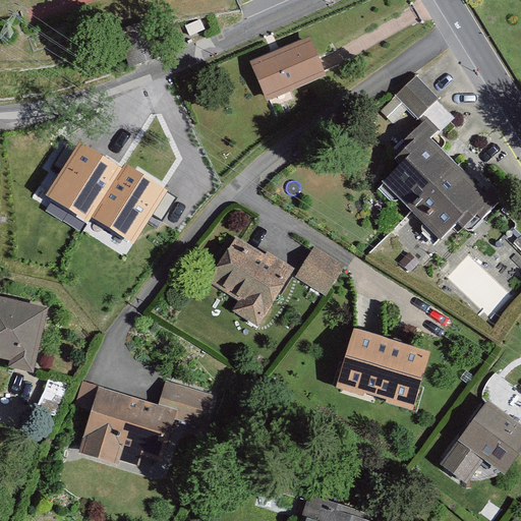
[(325,74),(309,39),(252,62),(267,98),(325,74)]
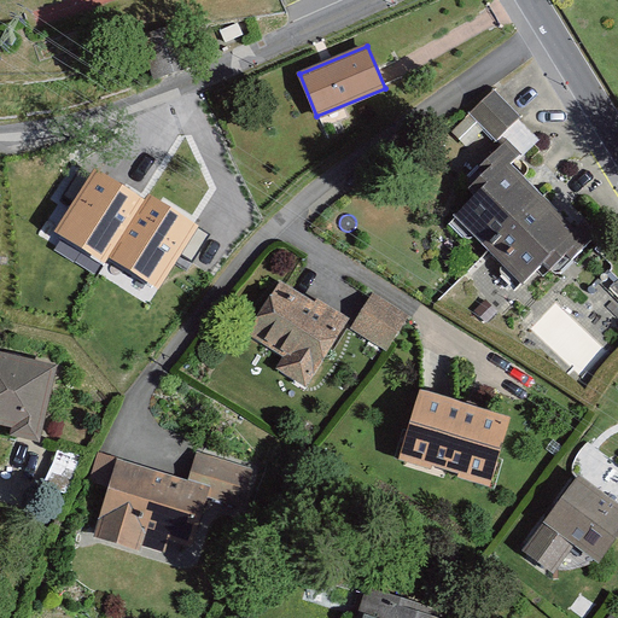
[(471,112),(496,140),(522,117),(495,89),(471,112)]
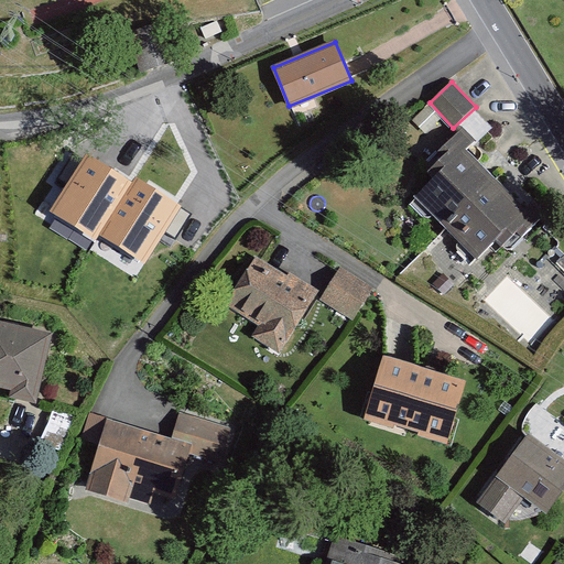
[(473,143),(459,130),(445,144),(449,148),(429,169),(435,175),(414,197),(477,258),(496,240),(502,247),(517,231),(522,237),(548,212),(533,198),(525,207),(466,150),(473,143)]
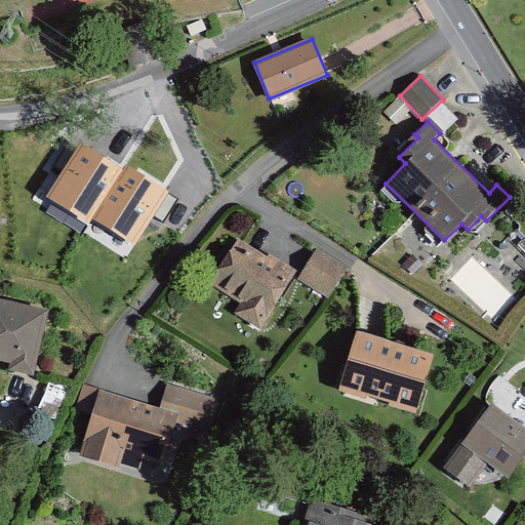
[(123,170),(82,143),(49,198),(90,224),(123,170)]
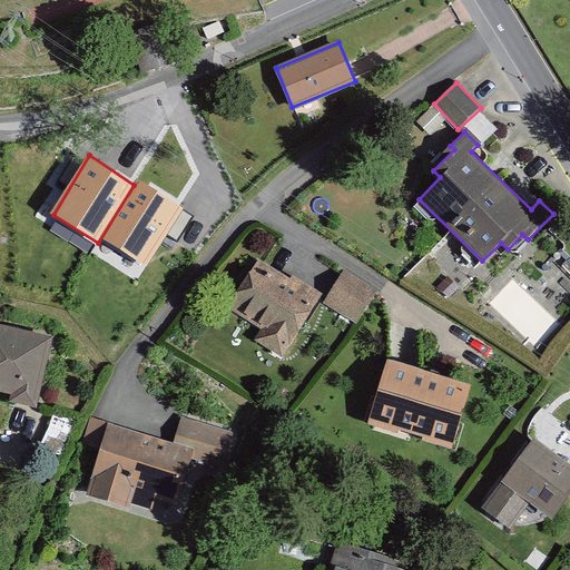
[(183,209),(138,179),(102,238),(147,267),(183,209)]
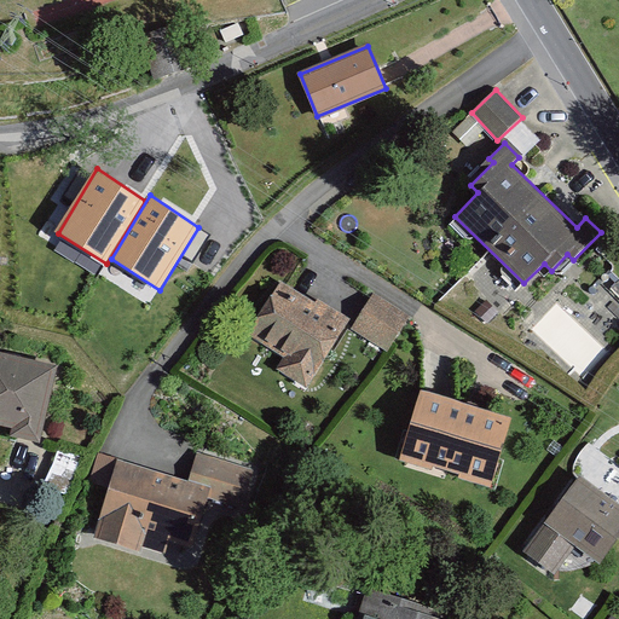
[(313,304),(279,282),(247,334),(284,357),(277,369),(307,387),(350,318),(317,298),(313,304)]
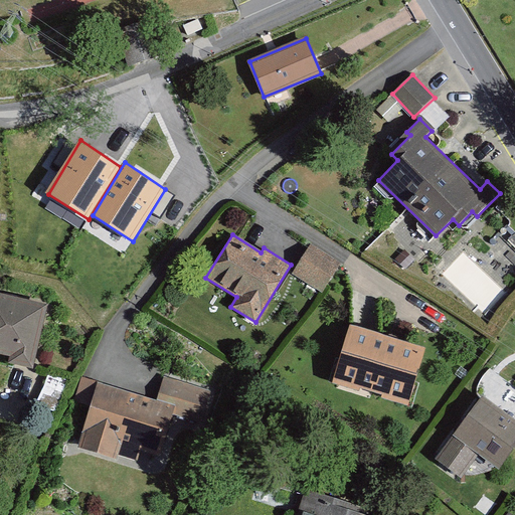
[(341,263),(311,243),(292,274),(322,292),(341,263)]
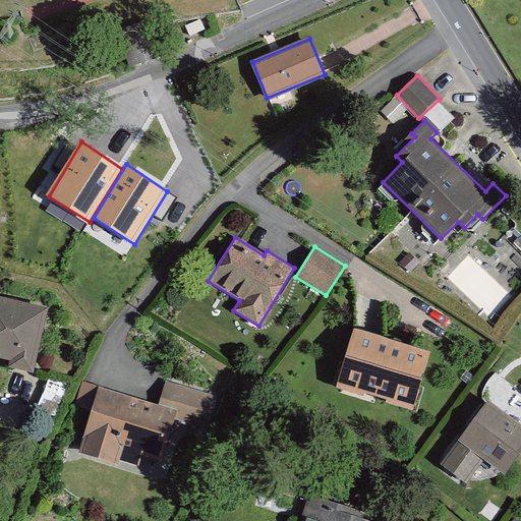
[(49,307),(0,295),(0,357),(9,360),(8,366),(34,372),(49,307)]
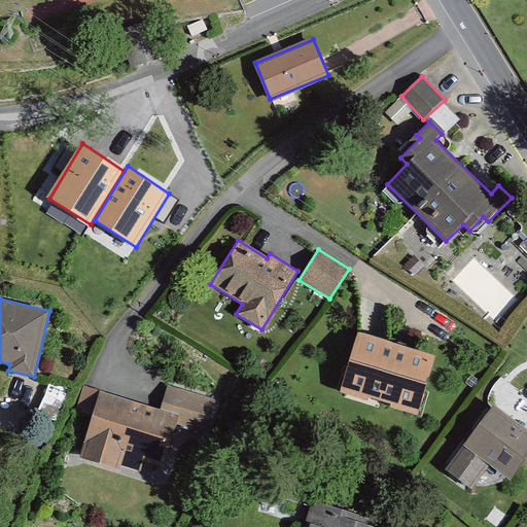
[(432,360),(361,340),(347,389),(418,410),(432,360)]
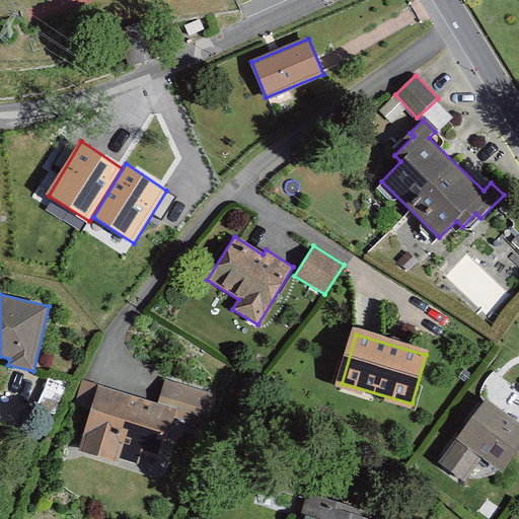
[(158,402),(82,379),(74,404),(91,410),(79,446),(139,464),(142,453),(161,459),(174,418),(203,426),(213,394),(165,379),(158,402)]
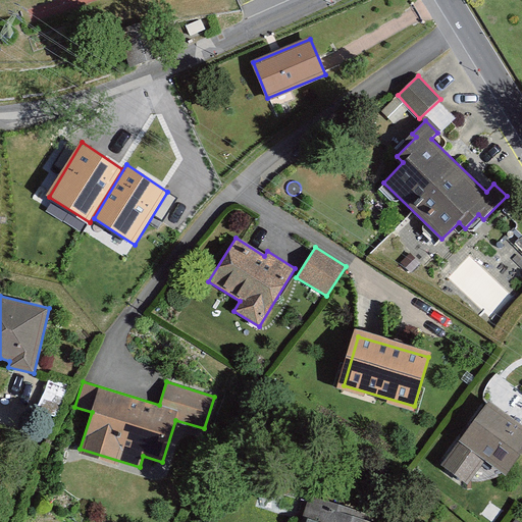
[(521,454),(521,430),(492,408),(449,467),(470,483),(486,461),(506,475),(521,454)]
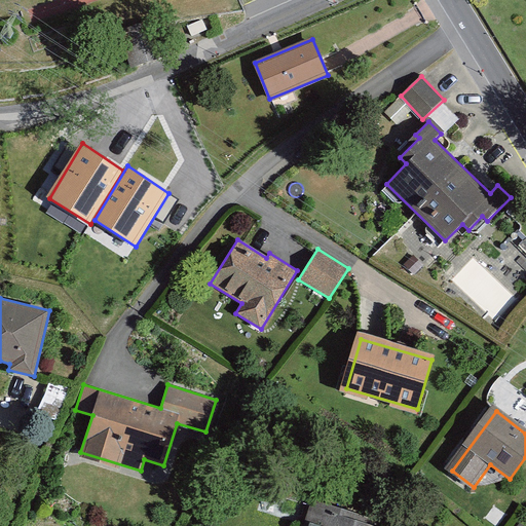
[(366,525),(320,511),(314,525),(366,525)]
